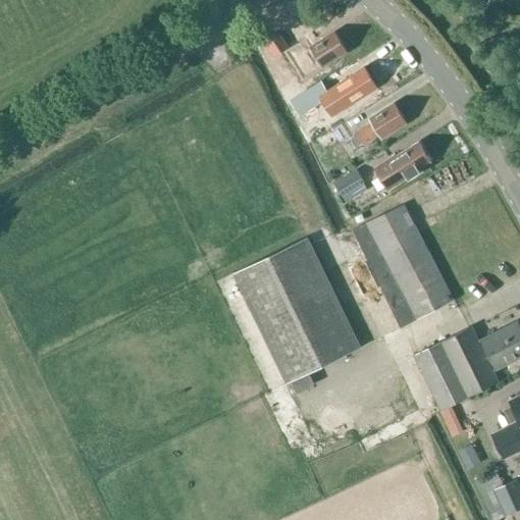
[(291,52),(277,32),(263,40),(276,61),(291,52)]
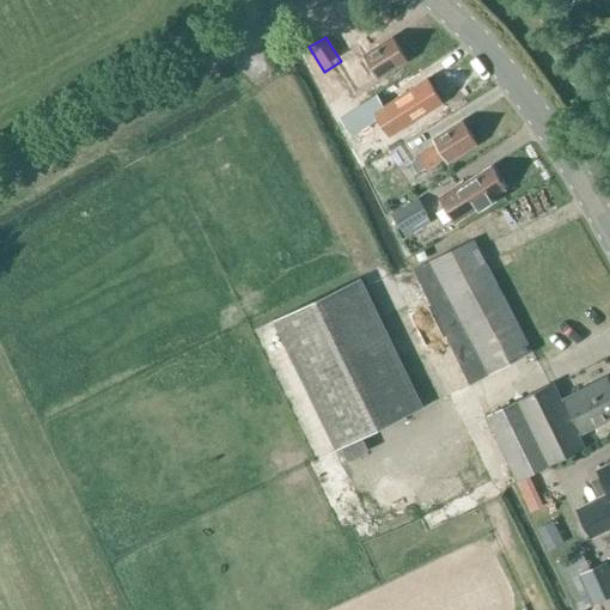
[(376,77),(406,58),(394,38),(363,58),(365,60),(347,72),(355,85),(373,73),(376,77)]
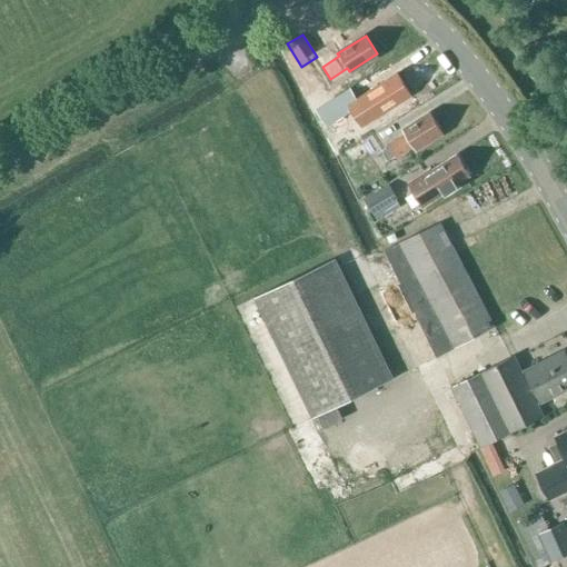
[(381,110),(409,92),(398,73),(369,91),(371,95),(355,105),(362,118),(379,107),(381,110)]
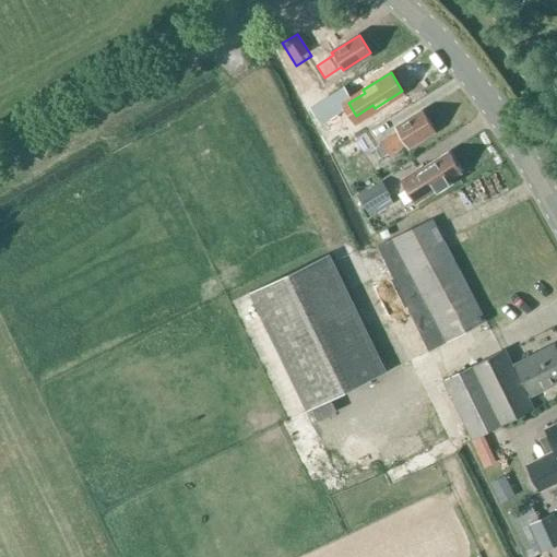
[(324,129),(341,119),(327,96),(310,107),(324,129)]
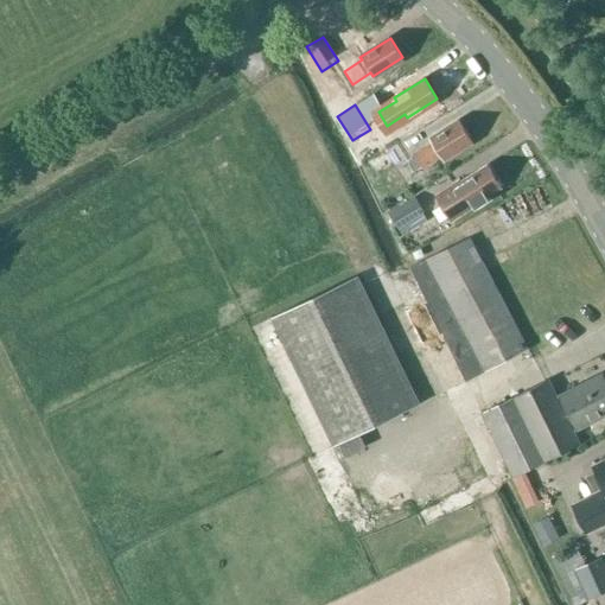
[(441,158),(471,139),(459,120),(430,139),(431,141),(413,153),(421,167),(440,155),(441,158)]
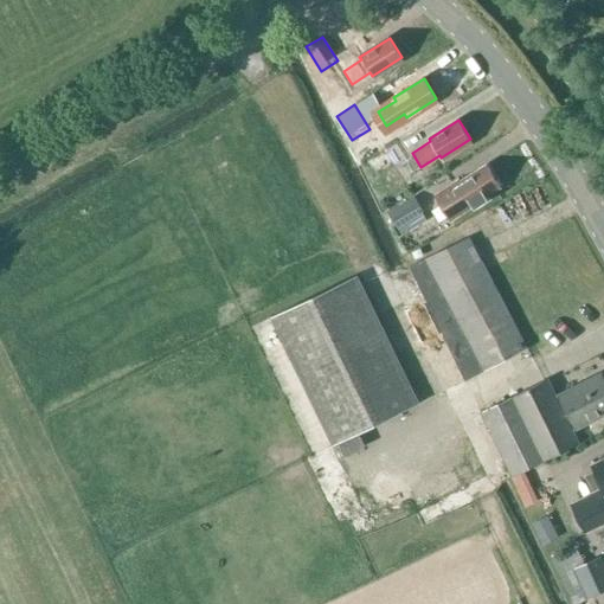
[(389,165),(381,152),(365,161),(372,174),(389,165)]
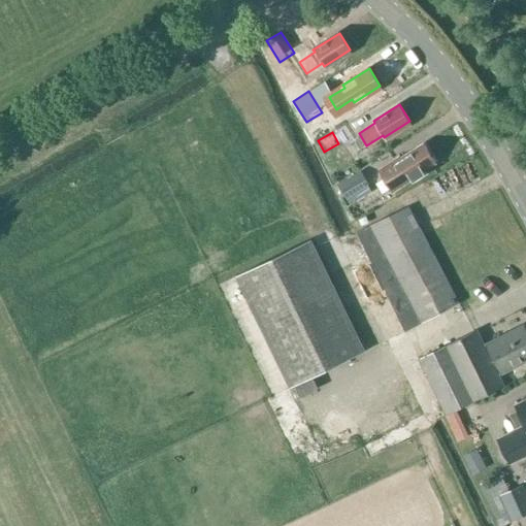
[(392,191),(411,178),(413,182),(424,173),(423,170),(435,162),(424,143),(399,159),(398,157),(379,170),(392,191)]
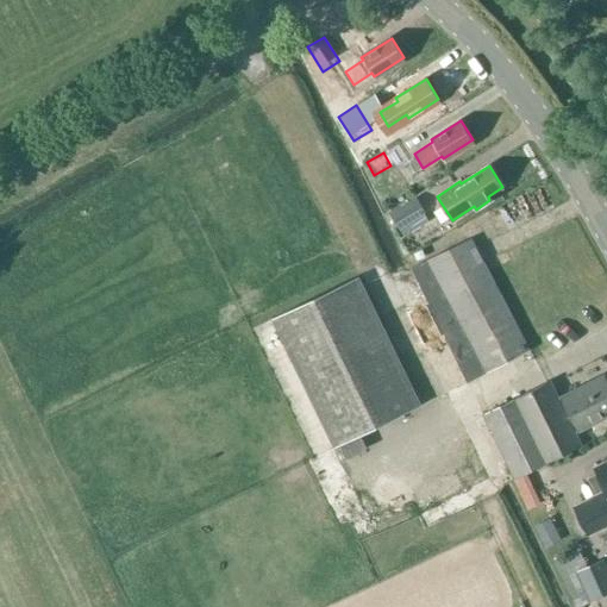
[(425,210),(414,194),(387,211),(396,226),(425,210)]
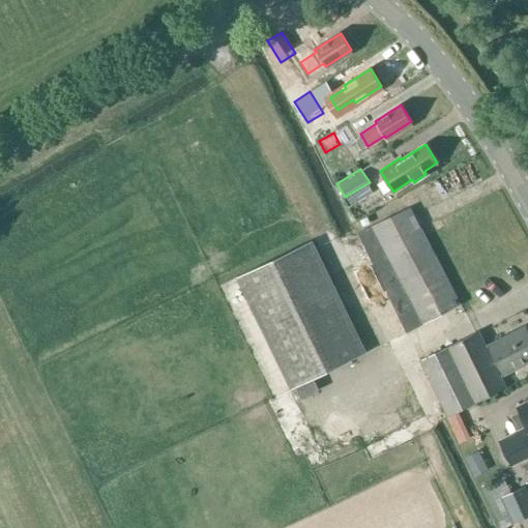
[(407,331),(460,305),(410,206),(357,233),(407,331)]
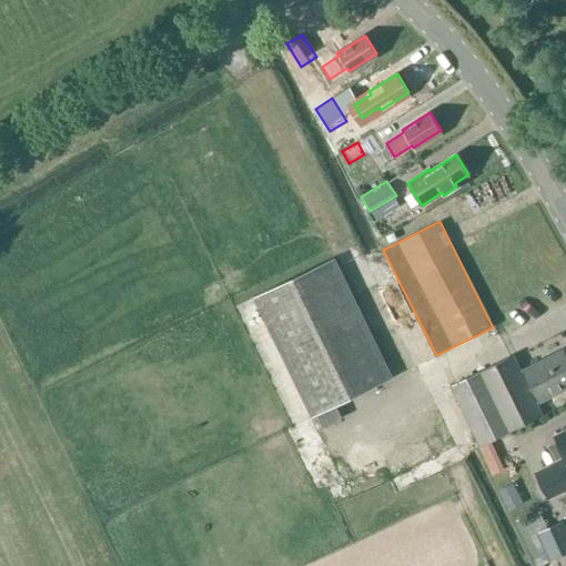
[(316,416),(393,378),(333,259),(256,297),(316,416)]
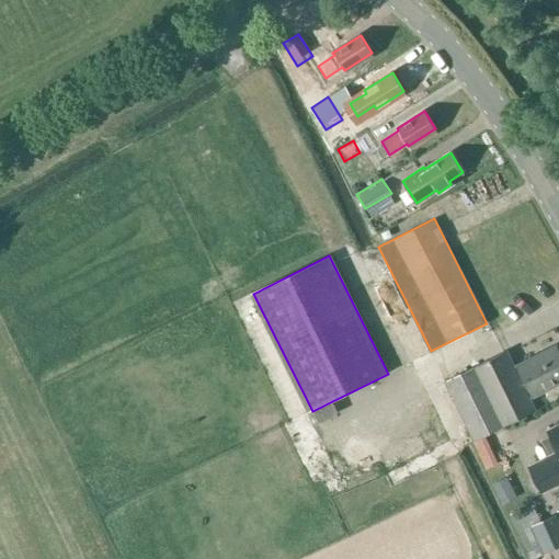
[(558,380),(558,349),(557,344),(514,366),(506,350),(445,381),(476,440),(536,408),(529,397),(558,380)]
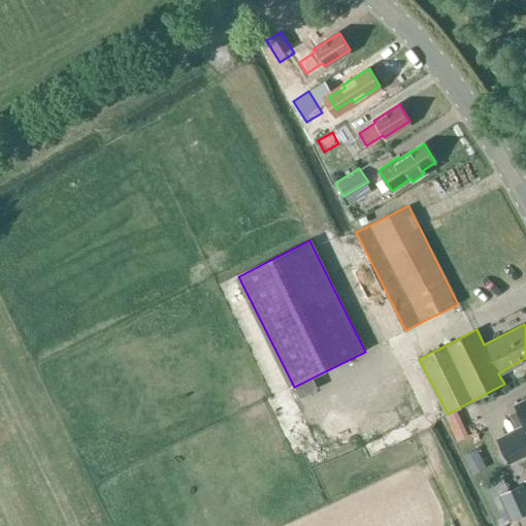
[(525,396),(514,403),(516,408),(507,413),(515,428),(496,438),(508,462),(525,453),(525,396)]
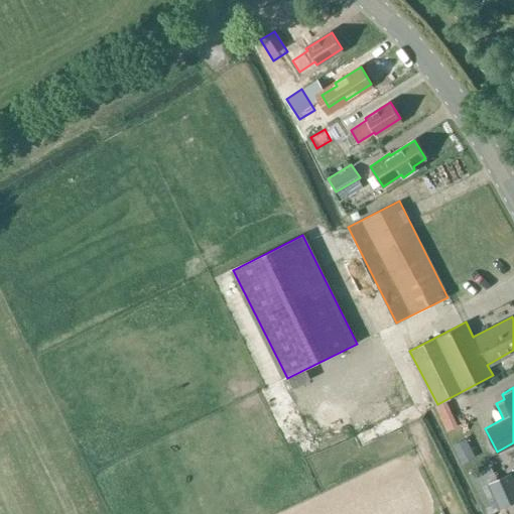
[(495,478),(488,463),(467,473),(487,513),(500,508),(487,482),(495,478)]
